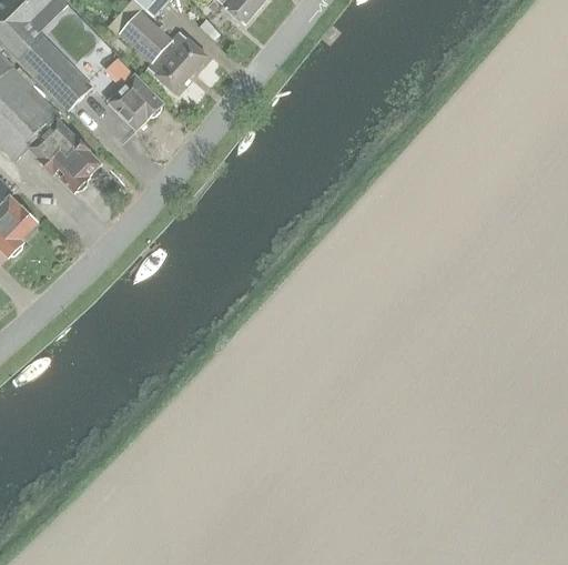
[(2,0),(0,2),(0,40),(68,110),(91,87),(38,32),(67,4),(62,0),(2,0)]
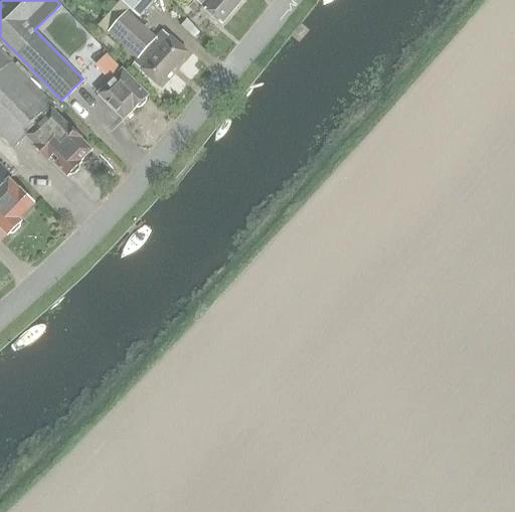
[(121,0),(139,15),(152,0),(121,0)]
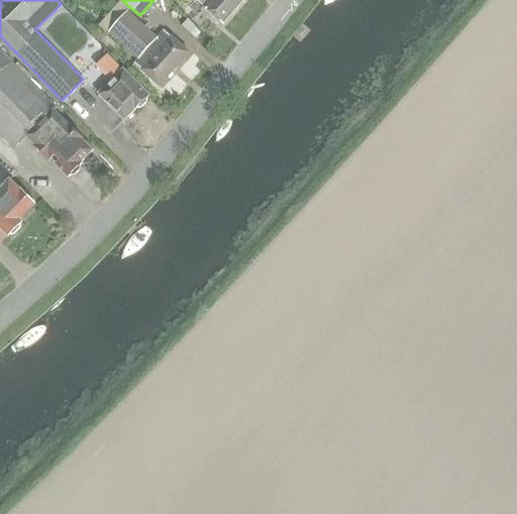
[(204,6),(222,22),(240,0),(197,0),(204,6)]
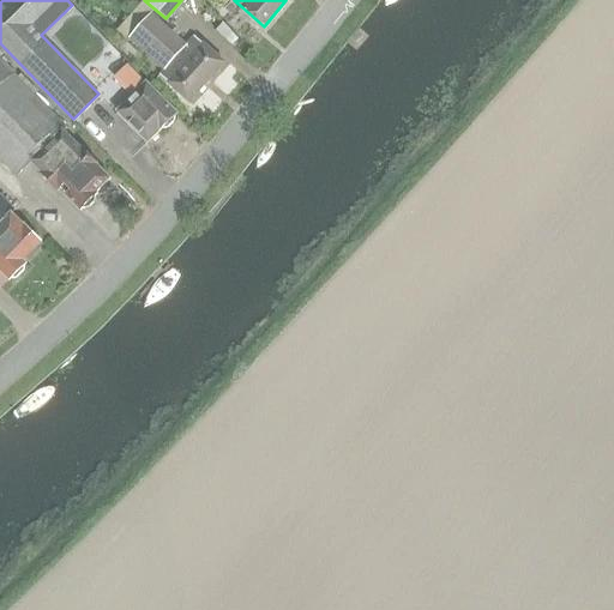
[(167,80),(188,100),(223,60),(203,41),(202,42),(194,34),(186,43),(150,11),(128,35),(164,67),(158,73),(167,80)]
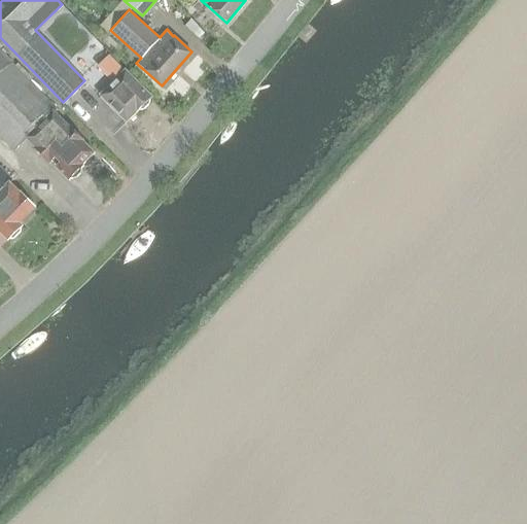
[(204,31),(190,18),(184,24),(199,36),(204,31)]
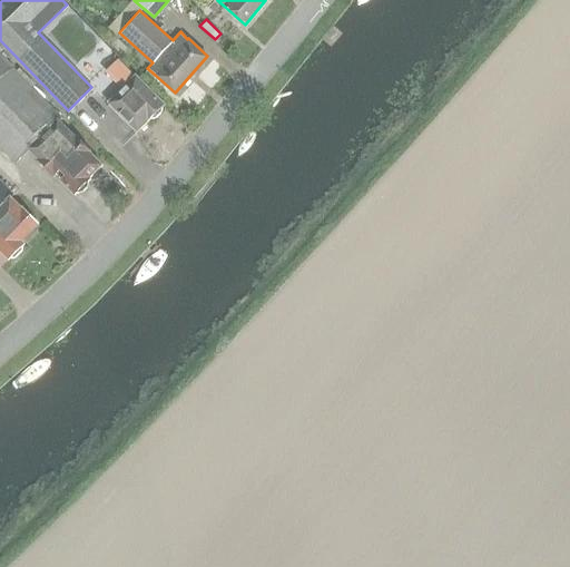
[(11,67),(12,66),(0,52),(0,146),(16,162),(29,148),(38,158),(53,174),(55,173),(74,193),(89,177),(88,176),(101,163),(88,150),(89,149),(76,136),(75,137),(58,119),(60,117),(11,67)]
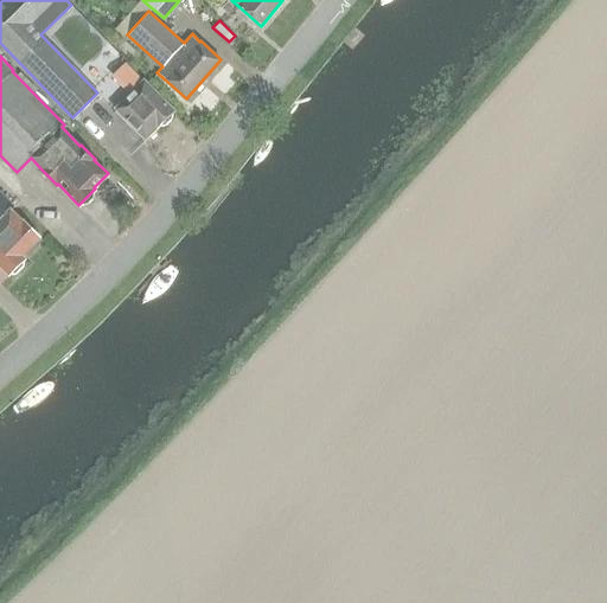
[(174,109),(145,79),(142,81),(131,68),(121,77),(133,90),(115,108),(126,119),(145,139),(174,109)]
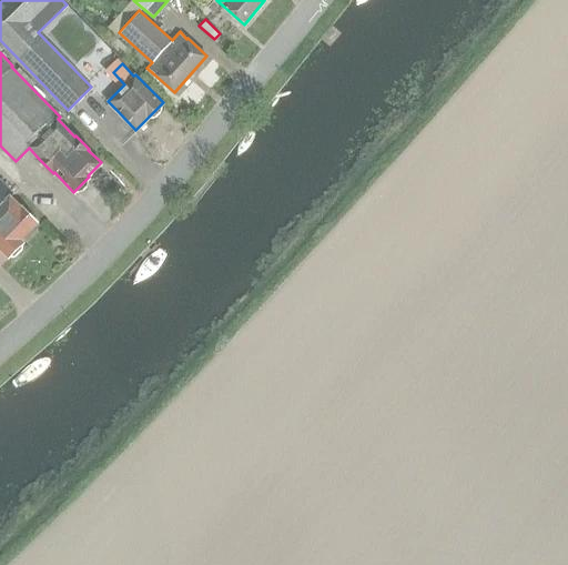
[(0,249),(8,256),(23,241),(20,239),(37,222),(21,207),(10,195),(13,192),(0,179),(0,249)]
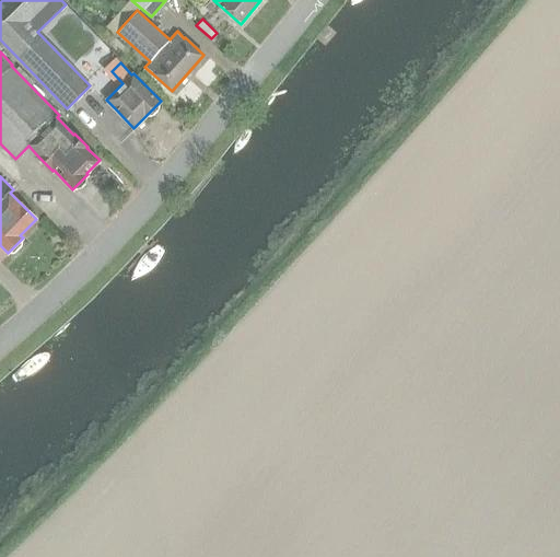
All buildings are outlined.
